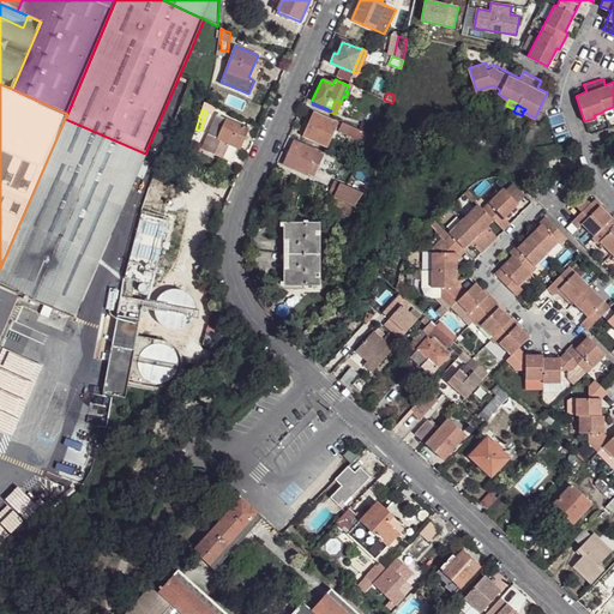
[(337,124),(313,112),(304,136),(326,146),(337,124)]
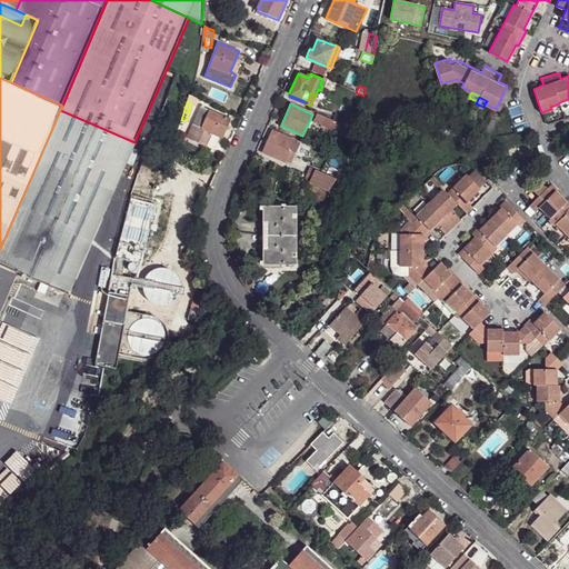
[(209,111),(200,107),(192,126),(197,127),(201,129),(209,111)]
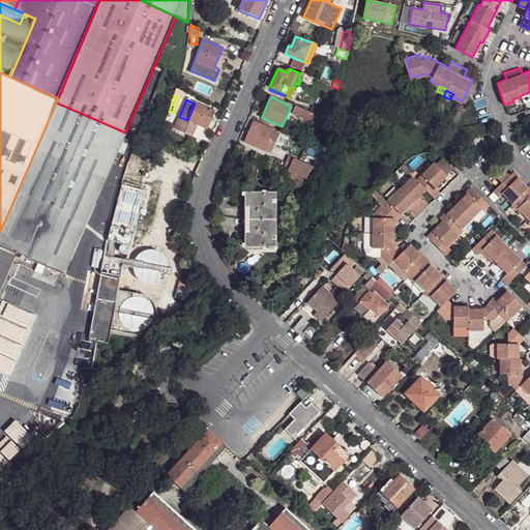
[(56,102),(0,232),(0,247),(17,255),(64,275),(125,133),(56,102)]
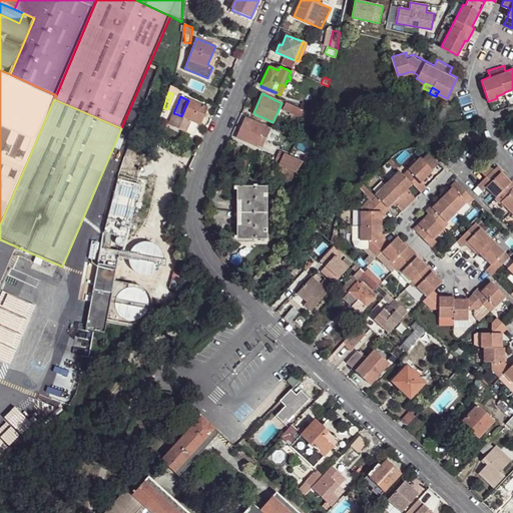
[(199,125),(207,107),(188,99),(188,100),(181,116),(180,116),(191,121),(199,125)]
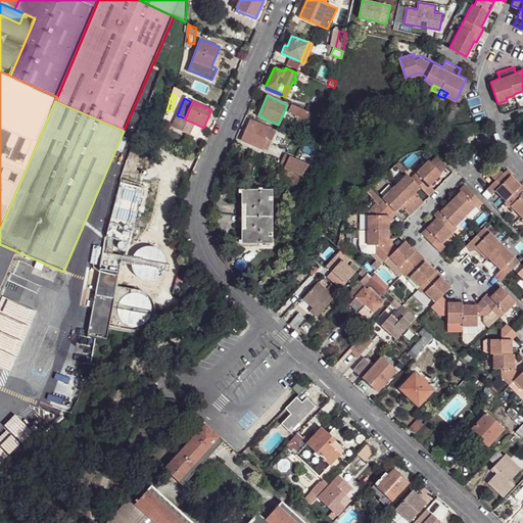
[(313,113),(292,104),(288,111),(307,120),(310,116),(312,117),(313,113)]
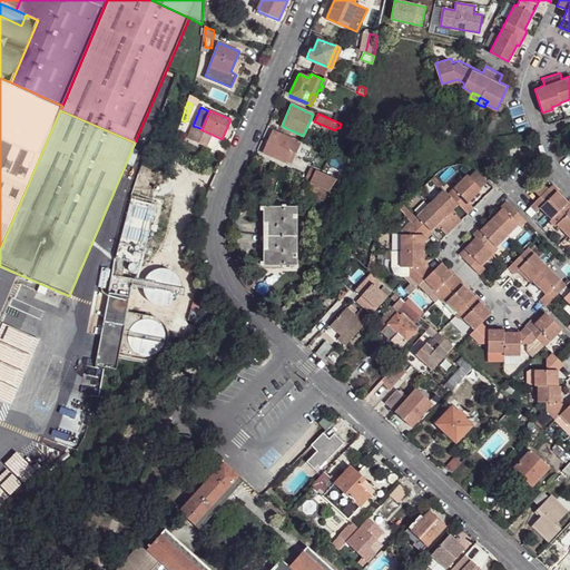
[(354,130),(343,125),(341,130),(347,134),(344,138),(352,140),(354,130)]
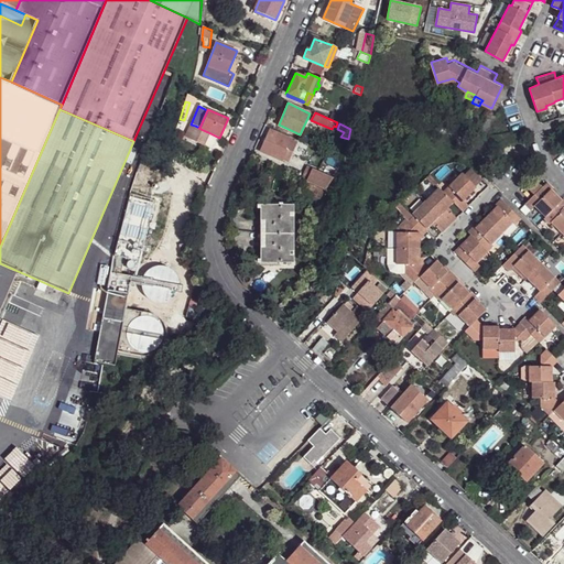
[(191,125),(185,137),(190,139),(195,126),(191,125)]
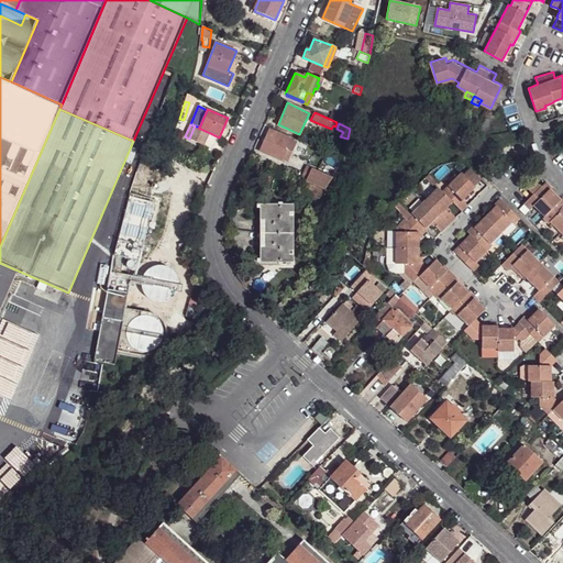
[(203,145),(210,133),(198,128),(199,128),(195,125),(189,139),(203,145)]
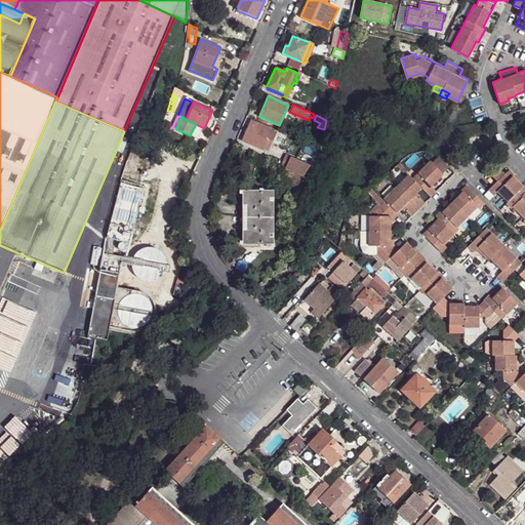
[(242,139),(261,149),(261,148),(270,131),(270,129),(250,121),(242,139)]
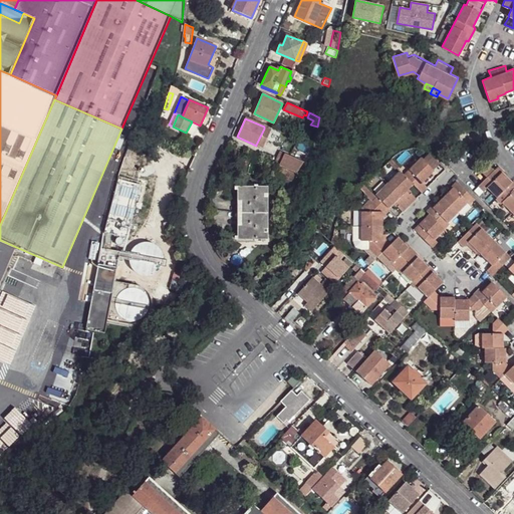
[(269,131),(264,129),(256,145),(262,147),(269,131)]
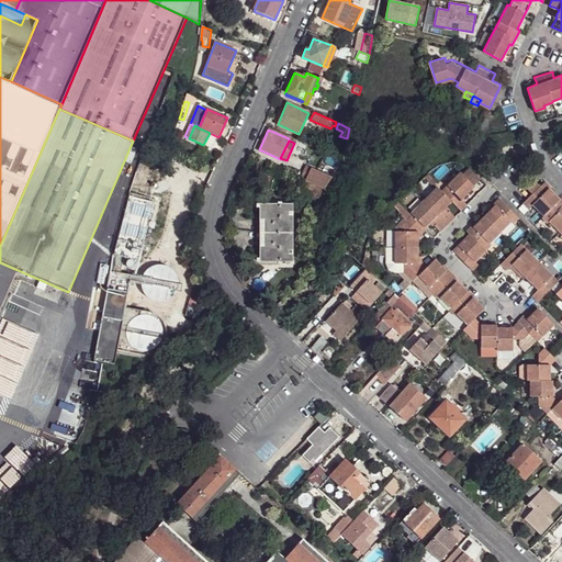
[(330,179),(339,166),(333,163),(328,168),(325,166),(321,173),(330,179)]
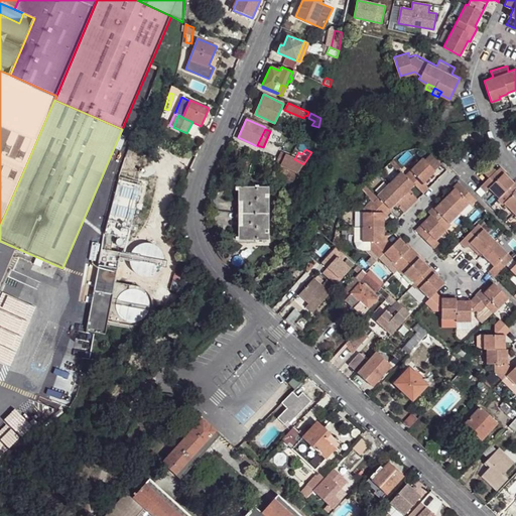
[(303,164),(294,159),(283,154),(278,165),(291,171),(297,174),(303,164)]
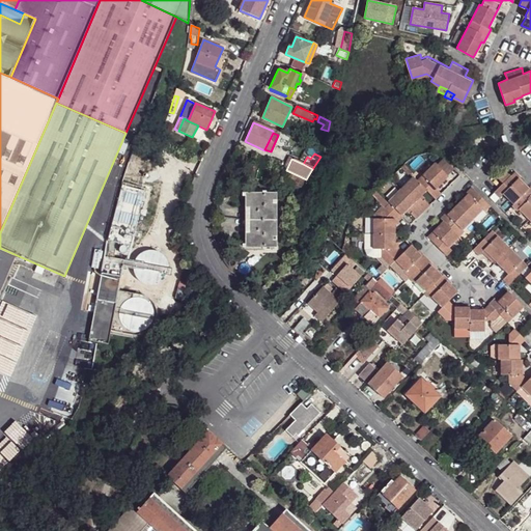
[(447,176),(435,163),(417,182),(425,191),(435,199),(440,194),(437,191),(436,189),(447,176)]
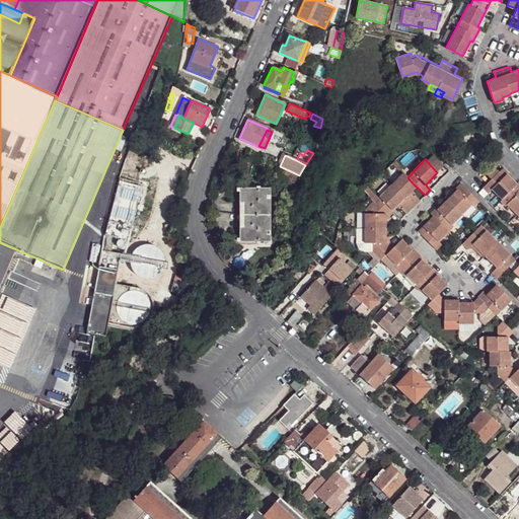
[(490,164),(483,171),(491,179),(498,171),(490,164)]
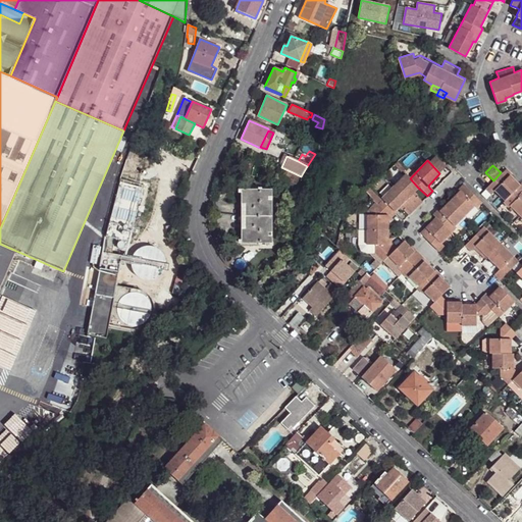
[(295,173),(281,167),(277,176),(286,180),(290,175),(293,176),(294,176),(295,173)]
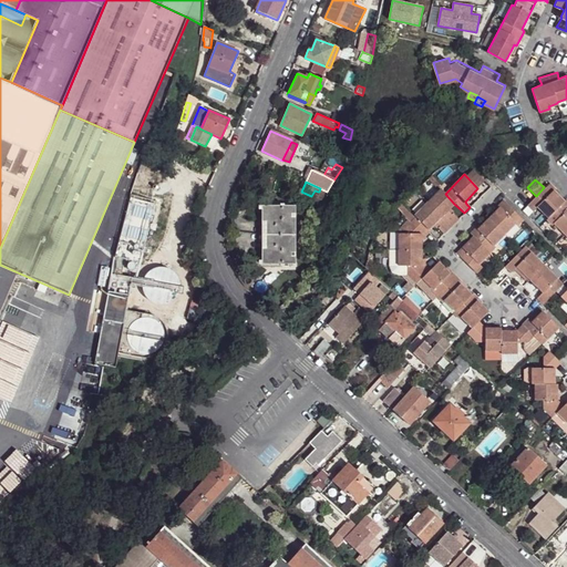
[(554,188),(548,183),(544,187),(536,196),(526,205),(533,210),(536,206),(547,218),(564,202),(557,195),(553,191),(554,188)]
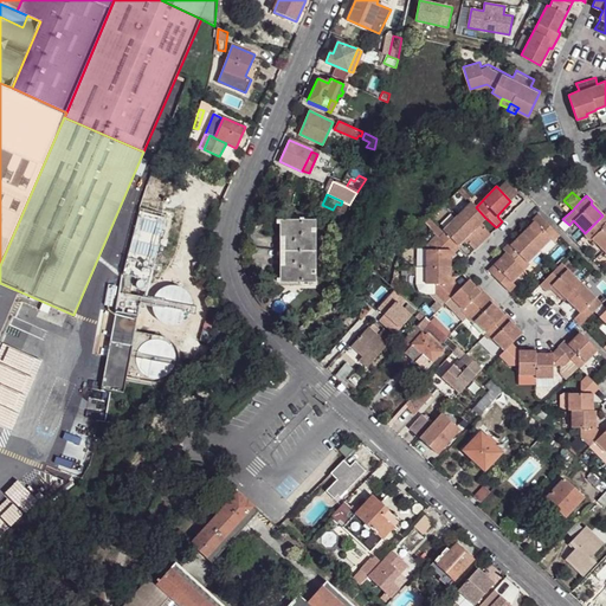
[(339,212),(331,223),(336,226),(341,218),(349,205),(342,201),(341,205),(340,205),(336,211),(339,212)]
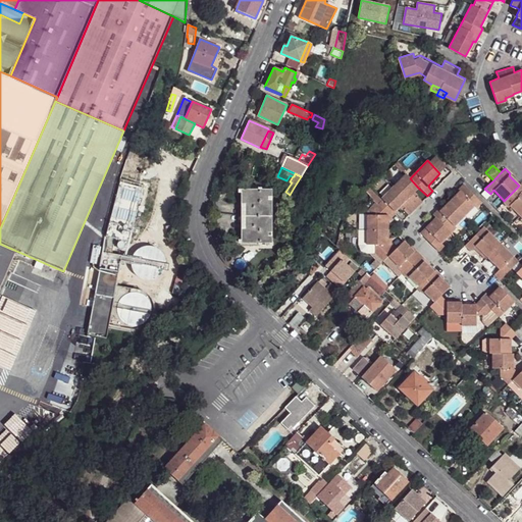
[(439,173),(428,186),(429,188),(441,175),(439,173)]
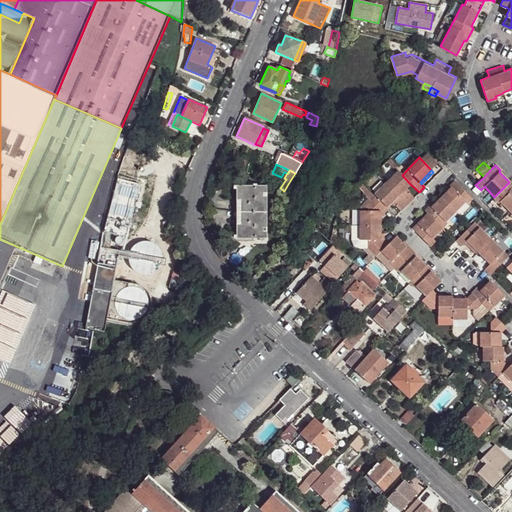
[(414,198),(406,189),(410,184),(402,175),(398,171),(386,183),(407,205),(414,198)]
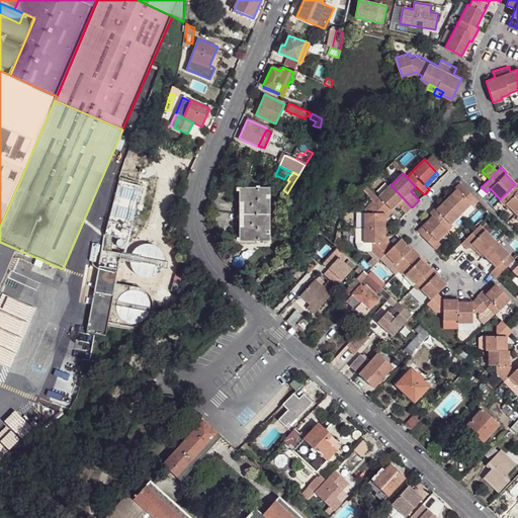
[(470,204),(471,205),(478,200),(459,182),(454,188),(455,189),(452,192),(445,199),(460,214),(470,204)]
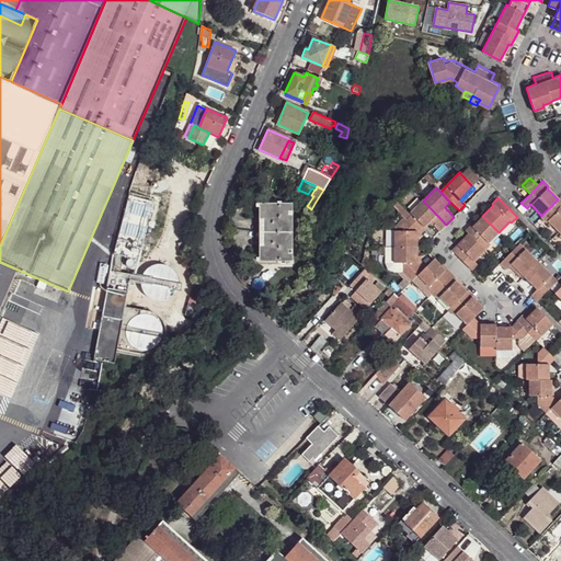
[(547,224),(548,221),(558,232),(560,228),(560,198),(559,197),(558,199),(541,216),(540,217),(547,224)]
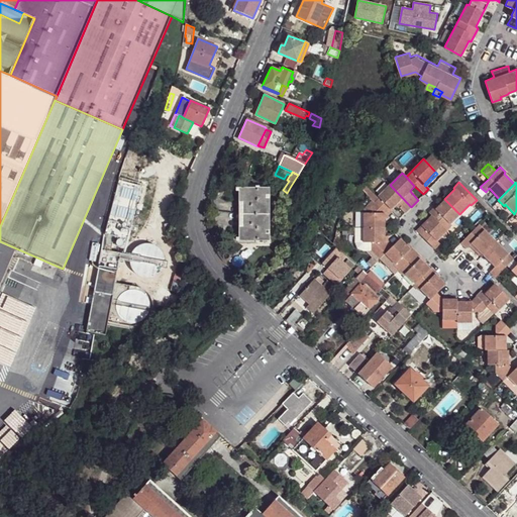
[(390,210),(396,205),(404,214),(411,207),(390,185),(378,197),(379,199),(389,209),(390,210)]
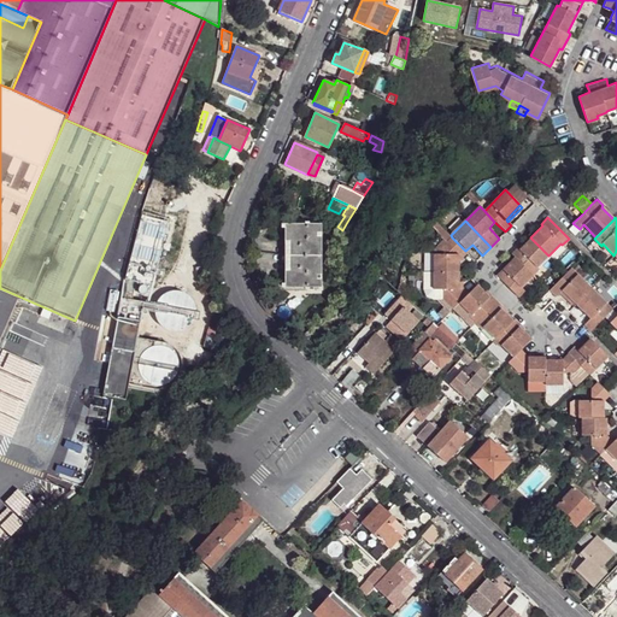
[(580,229),(573,223),(568,228),(574,235),(580,229)]
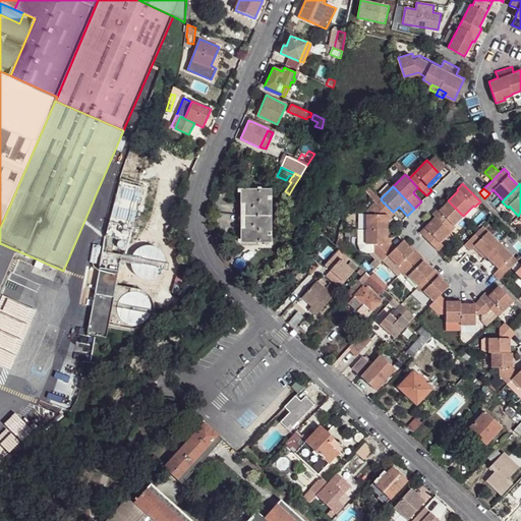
[(268,242),(268,231),(271,231),(271,201),(268,201),(268,190),(239,190),(239,191),(242,192),(242,204),(245,204),(245,229),(242,229),(241,241),(239,241),(239,242),(268,242)]
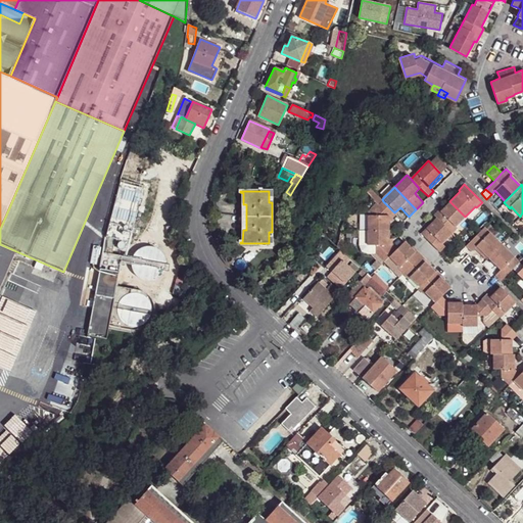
[(378,205),(383,201),(382,199),(375,193),(371,197),(376,202),(368,210),(368,216),(378,216),(378,212),(378,205)]
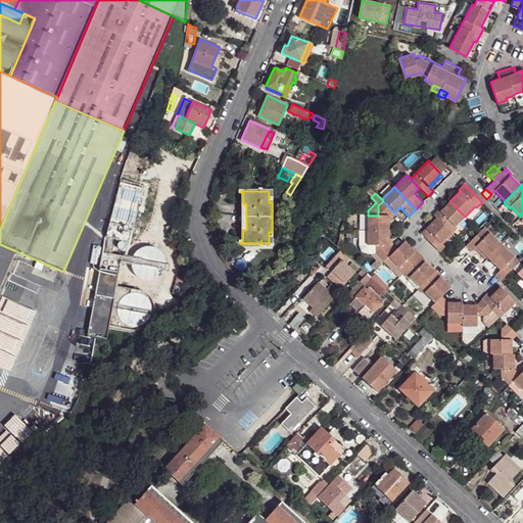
[(378,216),(368,216),(368,230),(388,231),(388,222),(388,217),(393,211),(383,201),(378,205),(378,212),(378,216)]
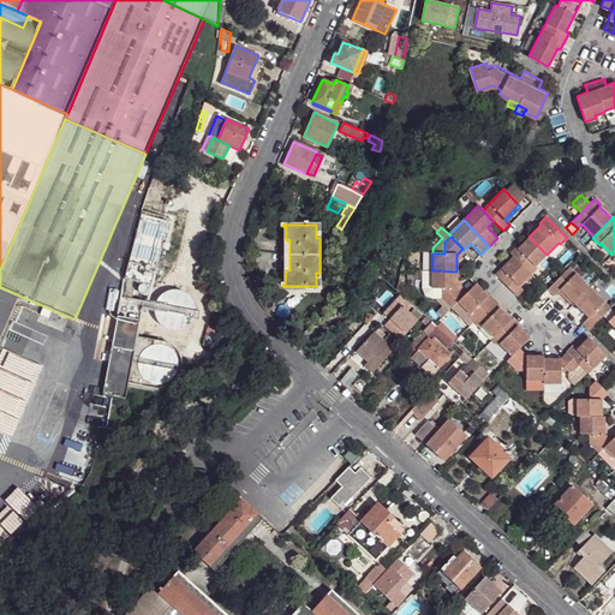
[(536,268),(535,267),(547,255),(529,237),(521,244),(518,248),(515,246),(508,252),(513,256),(531,274),(536,268)]
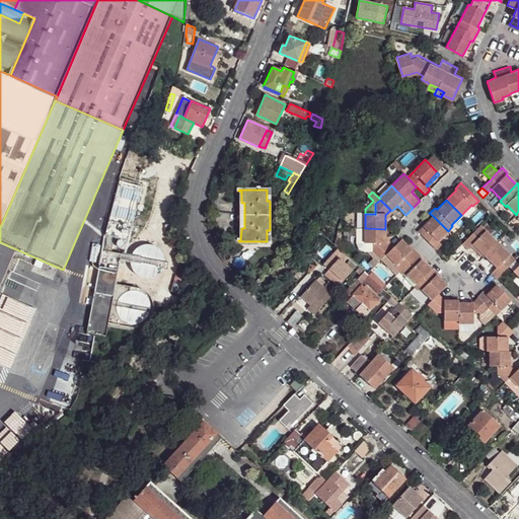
[(385,215),(385,220),(389,220),(390,217),(393,213),(391,211),(390,210),(385,215)]
